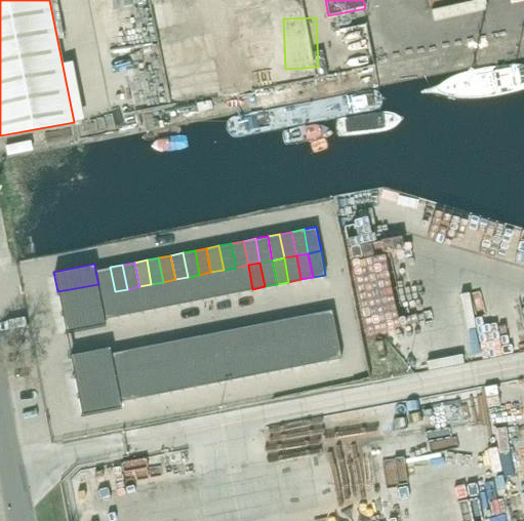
[(248,265),(236,268),(240,291),(252,289),(248,265)]
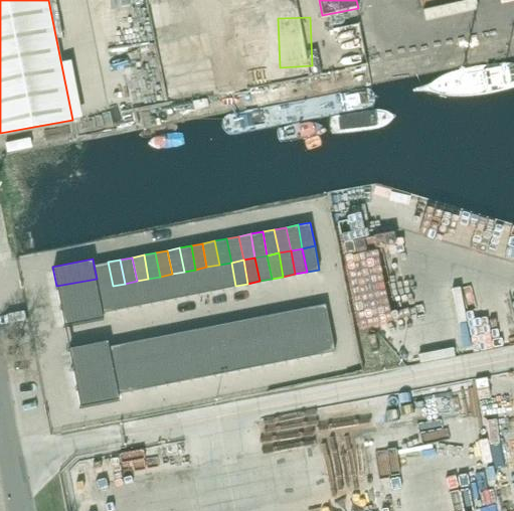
[(99,289),(113,286),(108,262),(94,265),(97,279),(99,289)]
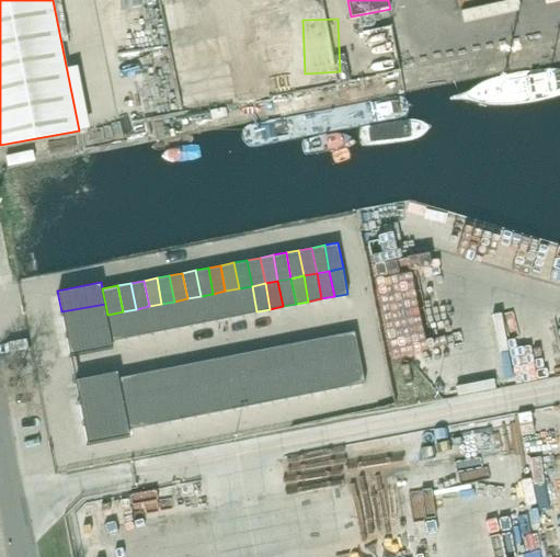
[(244,314),(256,311),(252,286),(239,288),(244,314)]
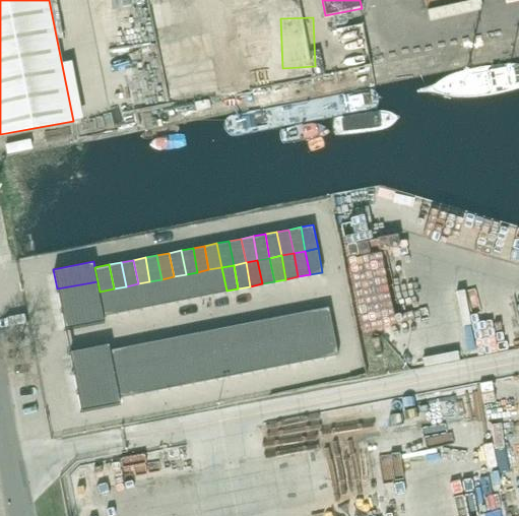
[(213,294),(226,291),(221,267),(208,269),(213,294)]
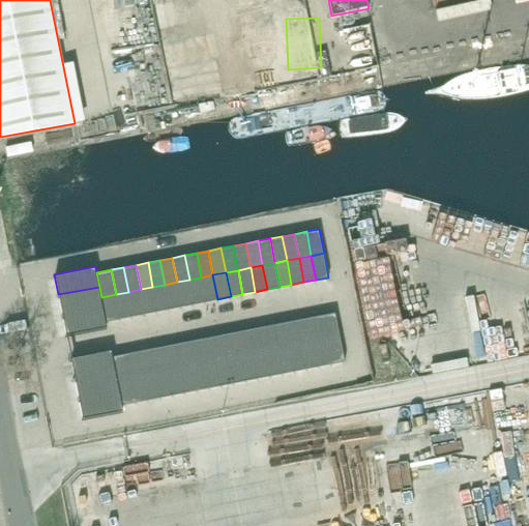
[(212,274),(201,278),(206,301),(217,299),(212,274)]
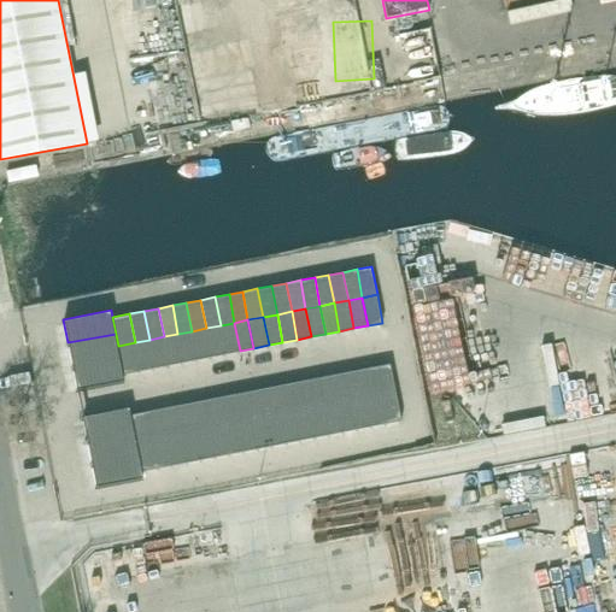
[(234,323),(221,325),(226,353),(240,351),(234,323)]
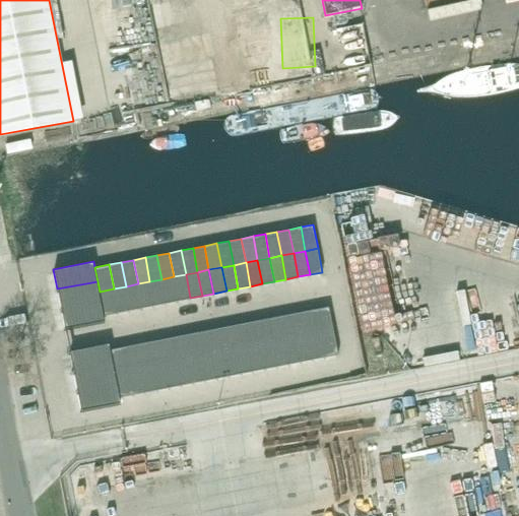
[(186,274),(174,276),(178,301),(190,298),(186,274)]
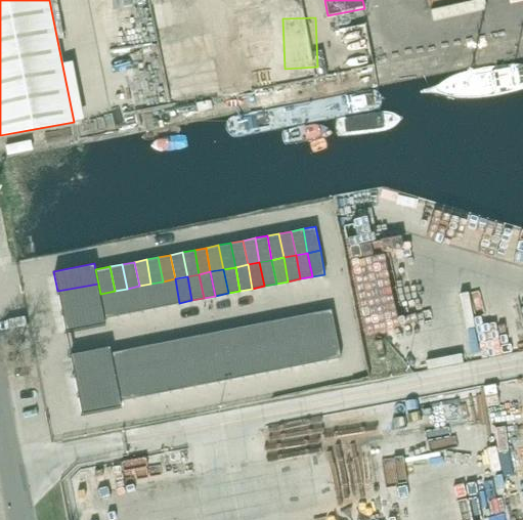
[(167,305),(179,303),(175,278),(163,282),(167,305)]
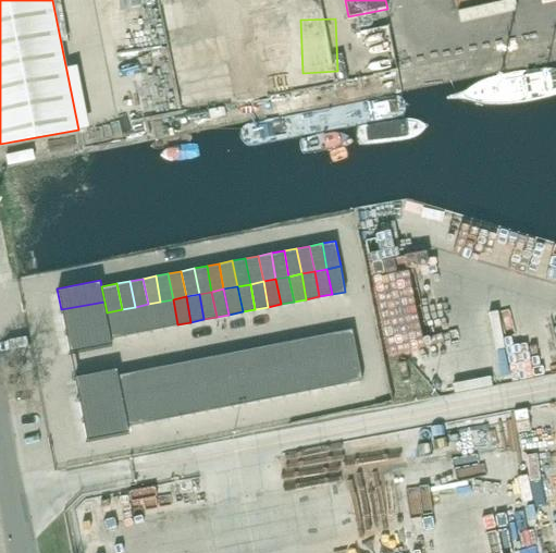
[(160,302),(165,327),(177,324),(173,299),(160,302)]
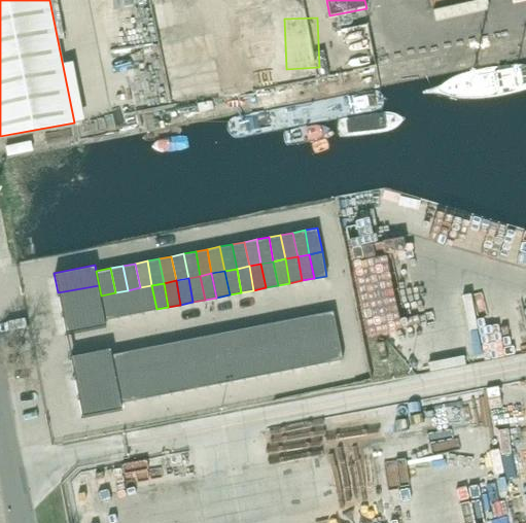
[(101,295),(99,285),(58,292),(62,313),(102,305),(101,295)]
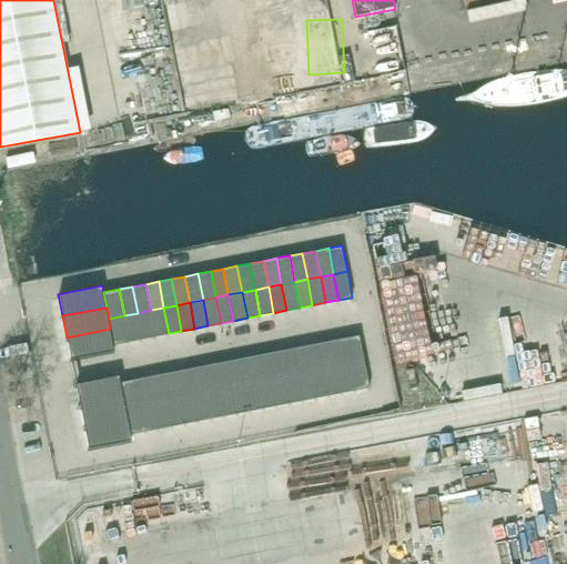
[(151,310),(155,336),(169,333),(163,308),(151,310)]
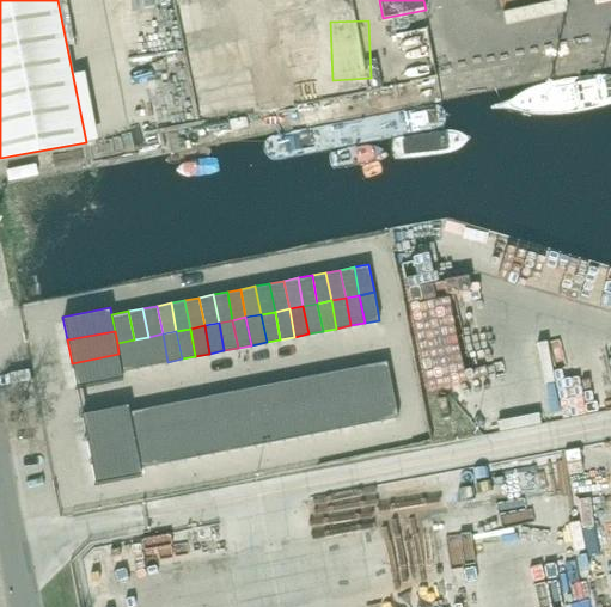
[(163,333),(148,337),(154,365),(167,362),(163,333)]
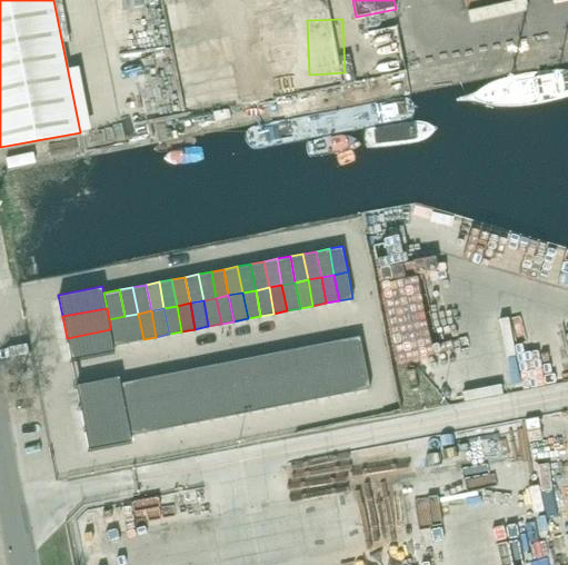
[(138,314),(125,316),(130,342),(143,339),(138,314)]
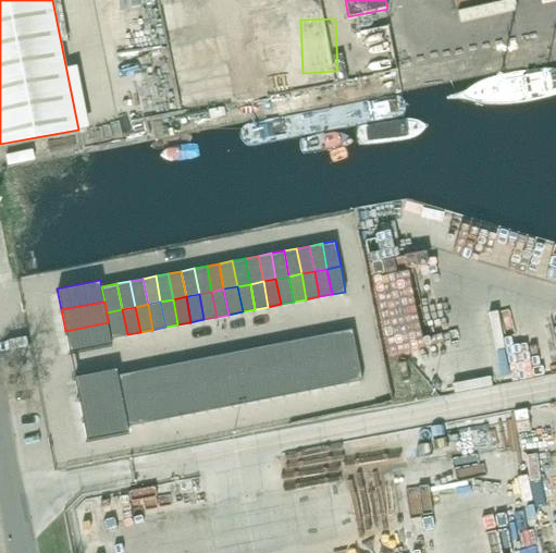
[(108,322),(111,338),(127,334),(122,309),(107,312),(108,322)]
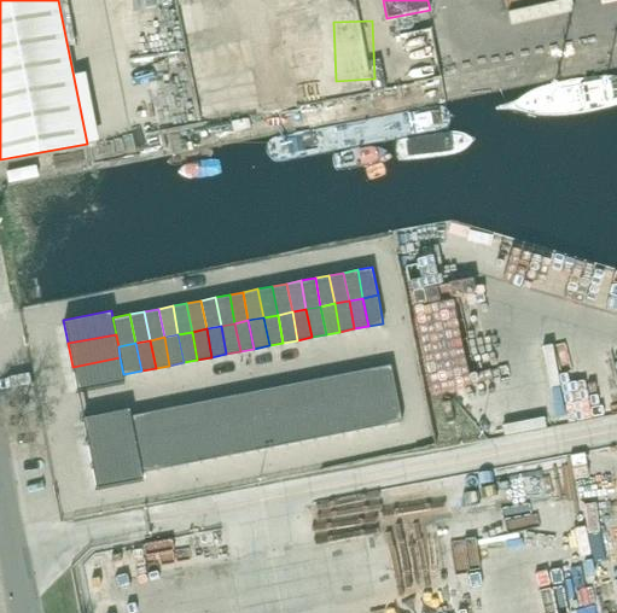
[(120,357),(73,367),(77,391),(124,381),(123,374),(120,357)]
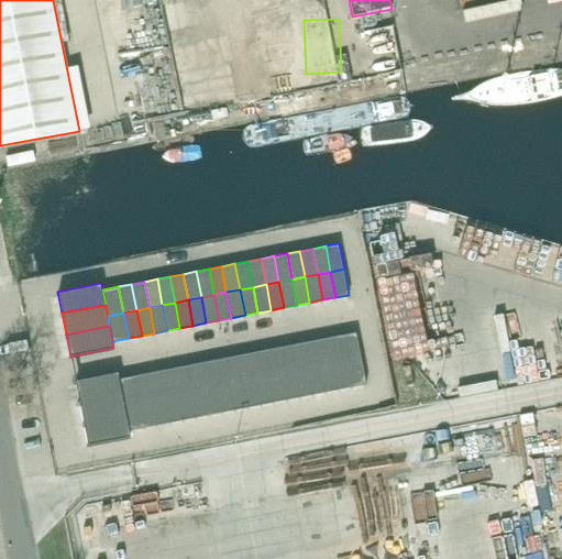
[(348,360),(361,358),(356,331),(342,335),(348,360)]
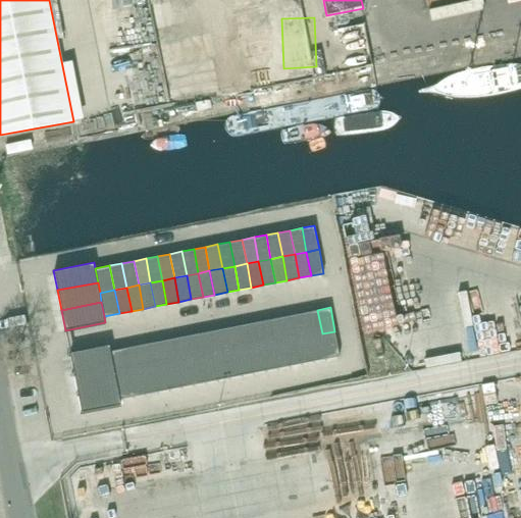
[(317,310),(306,312),(310,335),(322,333),(317,310)]
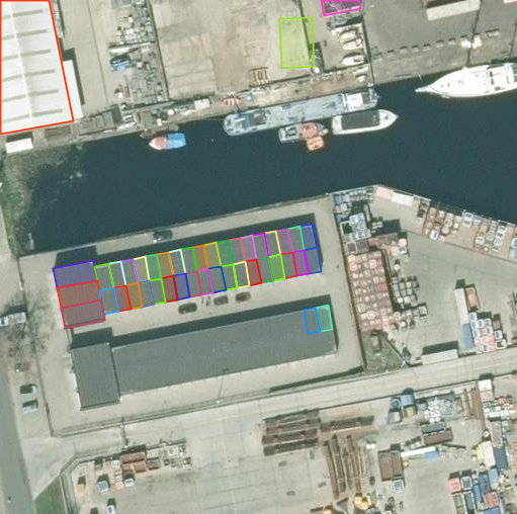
[(291,312),(295,336),(308,333),(304,310),(291,312)]
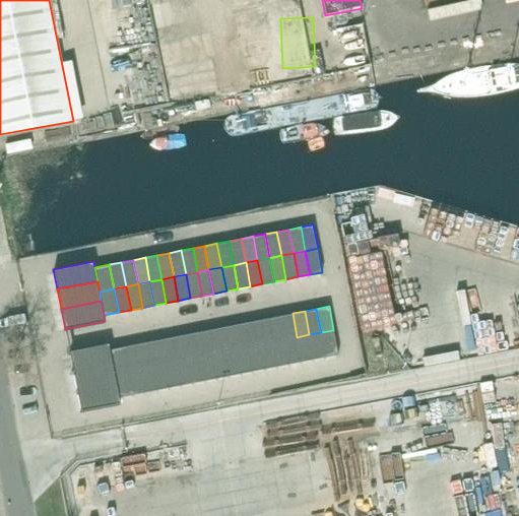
[(280,316),(285,339),(297,337),(293,313),(280,316)]
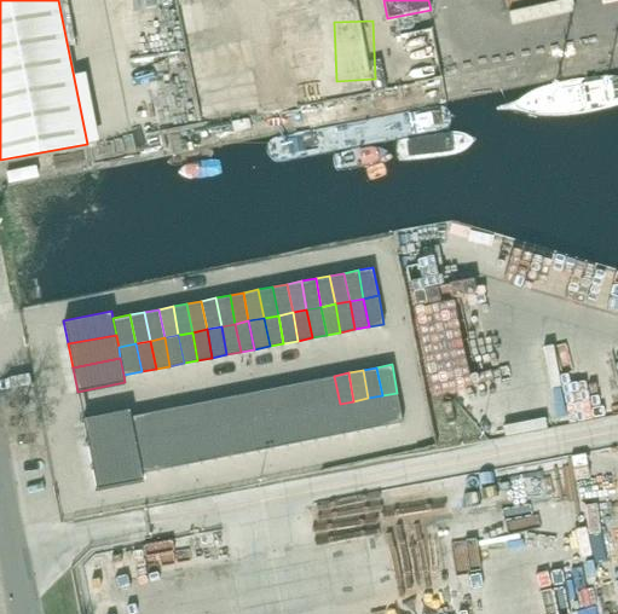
[(319,378),(325,407),(340,404),(334,376),(319,378)]
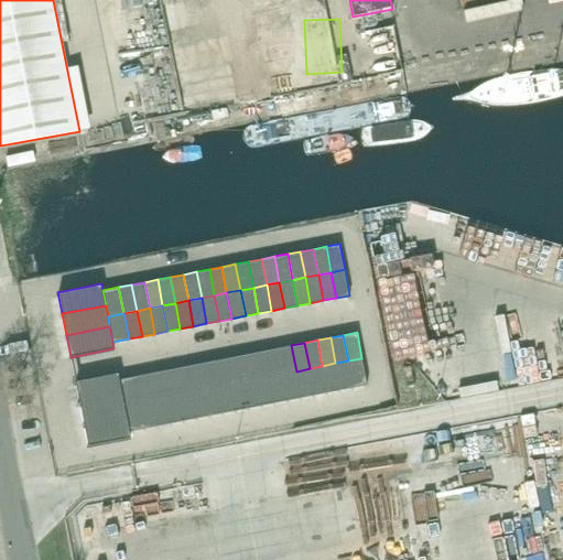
[(283,374),(296,372),(291,345),(278,347),(283,374)]
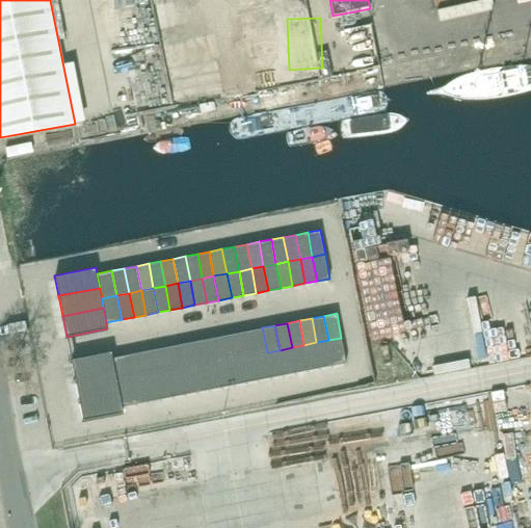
[(250,331),(255,354),(267,352),(262,327),(250,331)]
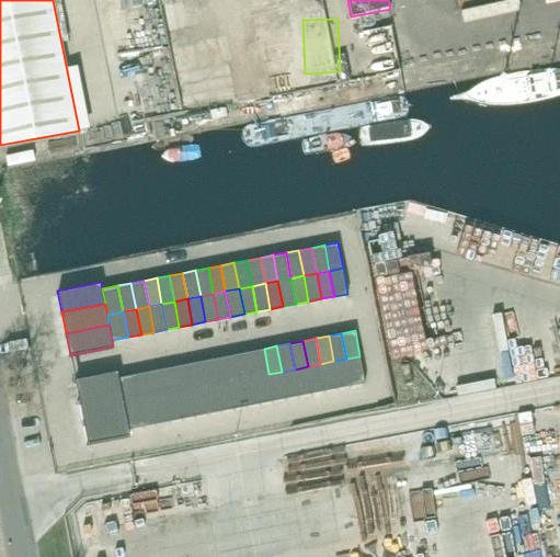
[(251,351),(256,376),(269,374),(264,349),(251,351)]
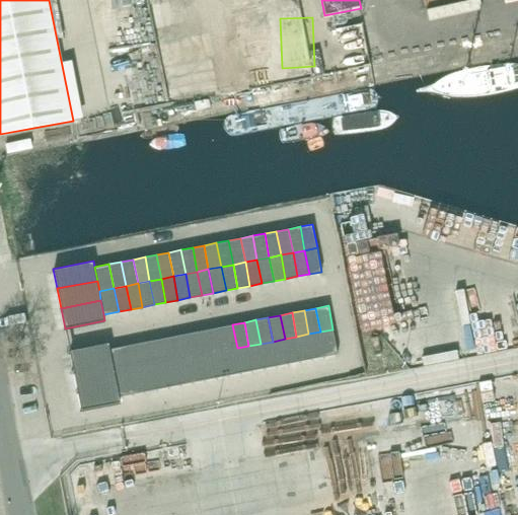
[(225,351),(237,348),(232,324),(220,326),(225,351)]
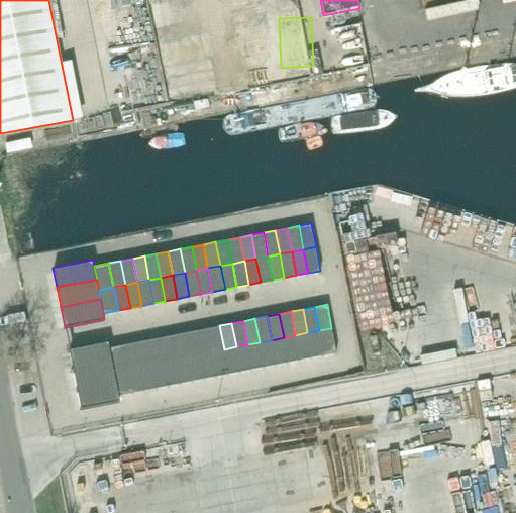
[(207,328),(212,351),(224,349),(219,325),(207,328)]
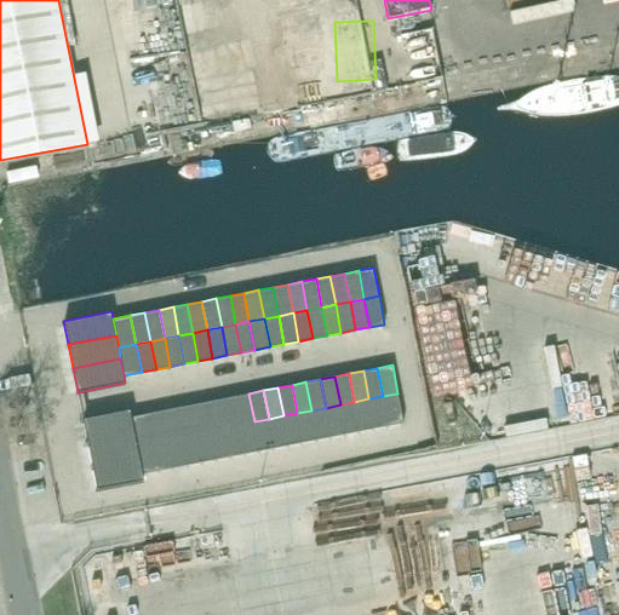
[(235,396),(240,424),(254,421),(248,394),(235,396)]
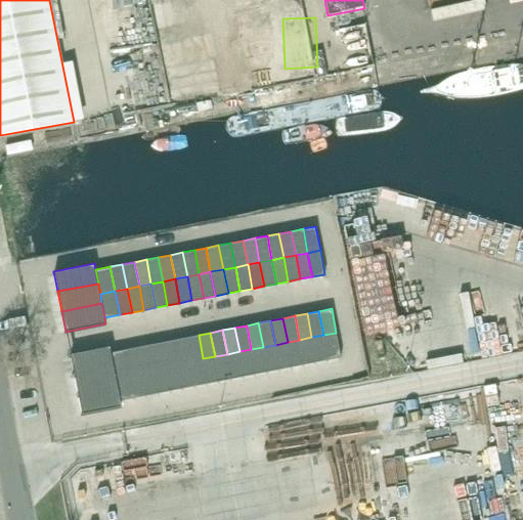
[(323,335),(329,359),(341,356),(336,333),(323,335)]
